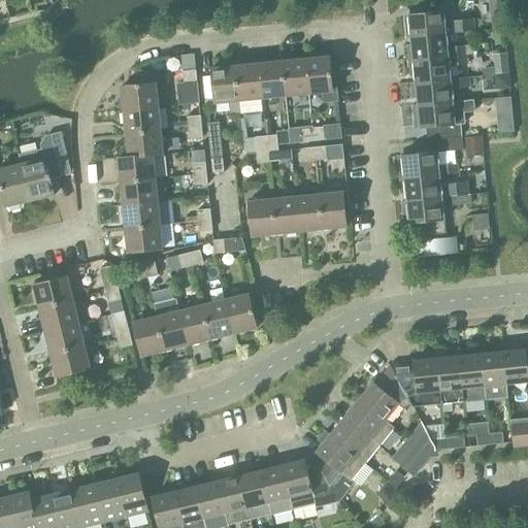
[(413,38),(449,34),(474,31),(473,22),(448,25),(446,9),(409,13),(410,21),(406,21),(408,37),(413,37),(413,38)]
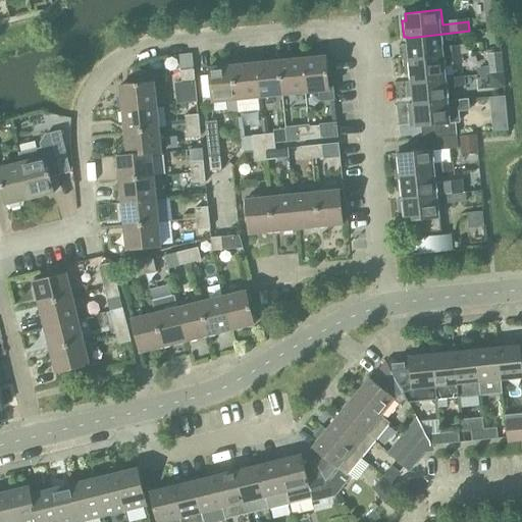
[(406,59),(463,53),(462,45),(446,47),(444,34),(408,38),(408,43),(405,44),(406,59)]
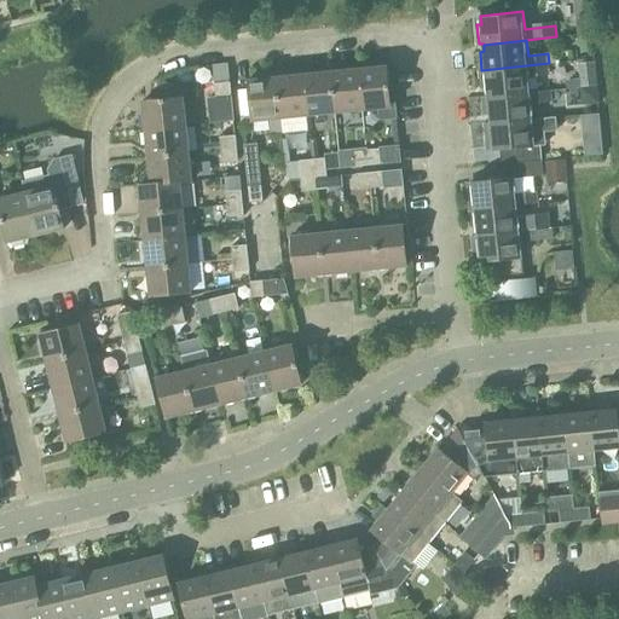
[(555,61),(557,94),(591,92),(590,59),(555,61)]
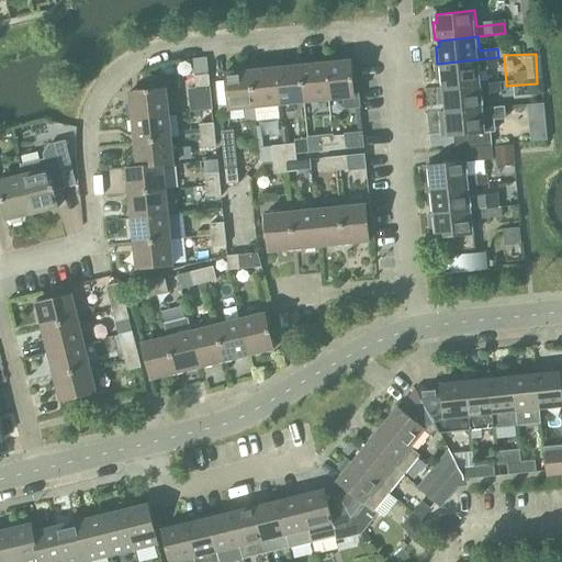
[(439,88),(483,83),(482,70),(499,68),(498,57),(437,64),(439,80),(442,80),(444,87),(439,88)]
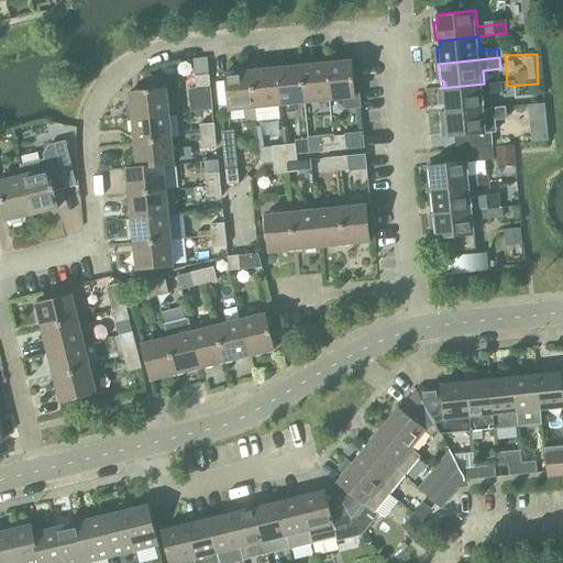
[(195,59),(196,77),(210,75),(208,58),(195,59)]
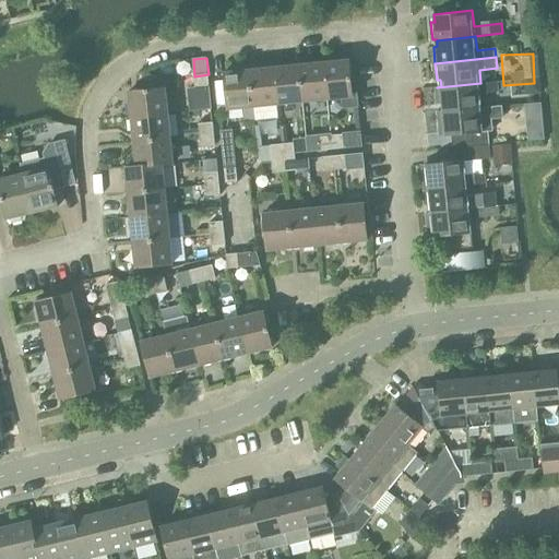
[(349,61),(324,63),(328,99),(342,97),(343,110),(358,108),(357,93),(353,93),(349,61)]
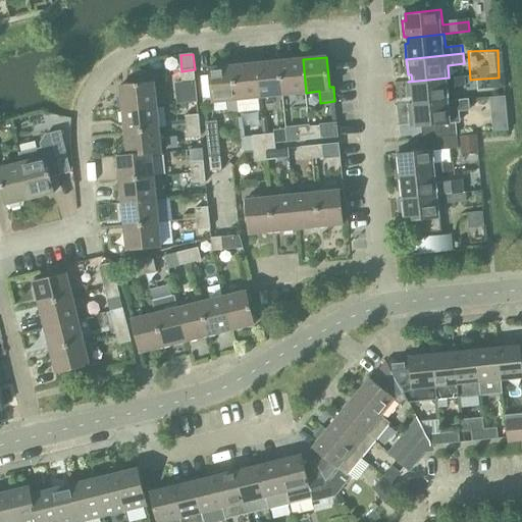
[(282,95),(306,93),(303,59),(279,61),(282,95)]
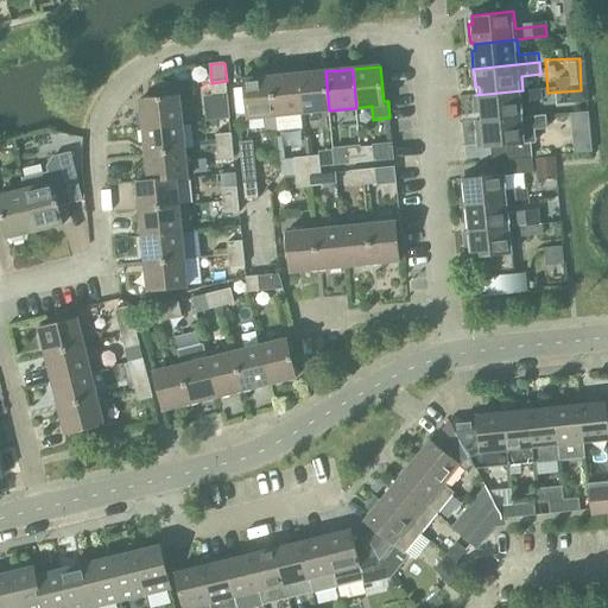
[(303,114),(329,111),(325,71),(298,75),(303,114)]
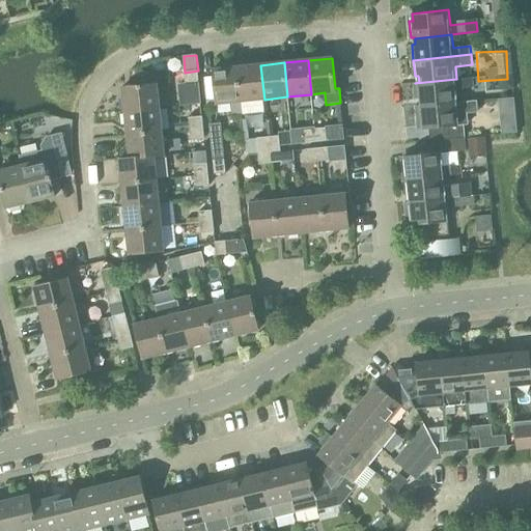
[(236,67),(241,102),(264,100),(260,65),(236,67)]
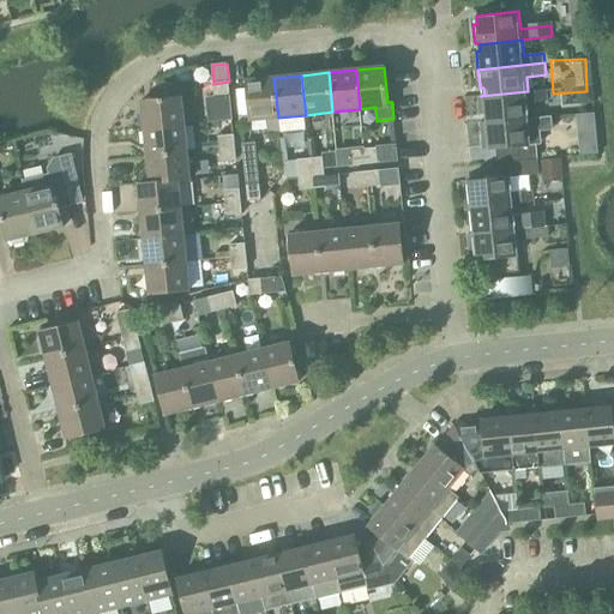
[(280,133),(278,118),(274,78),(246,80),(251,120),(268,119),(269,134),(280,133)]
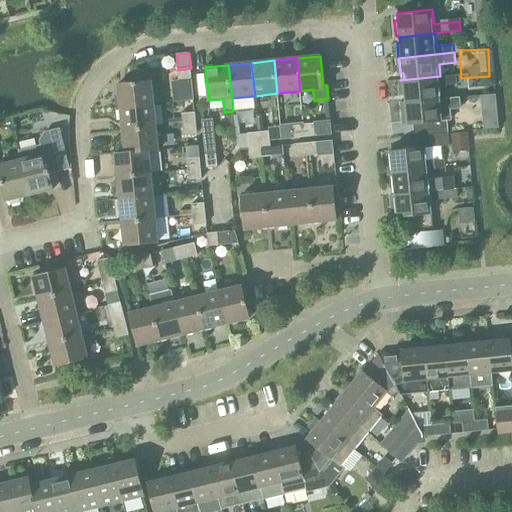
[(192,79),(191,68),(178,70),(179,80),(192,79)]
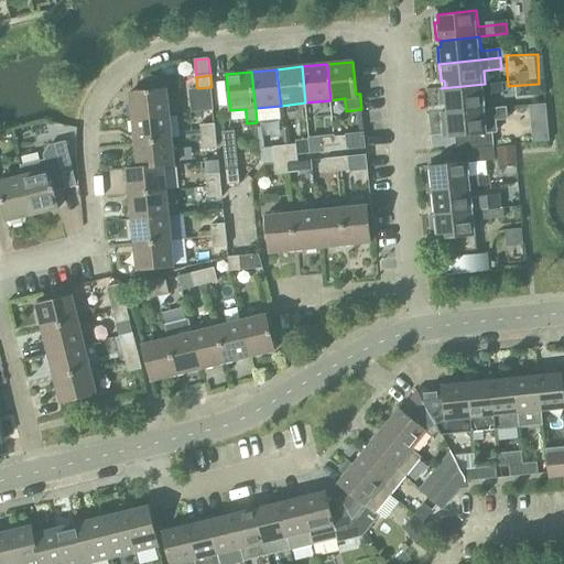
[(444,114),(506,108),(506,107),(488,109),(486,95),(503,93),(502,83),(485,85),(485,84),(441,88),(443,106),(447,106),(448,112),(444,112),(444,114)]
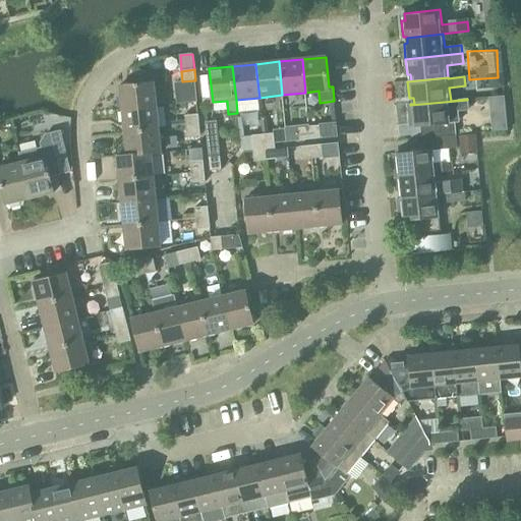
[(122,110),(157,106),(154,82),(120,87),(122,110)]
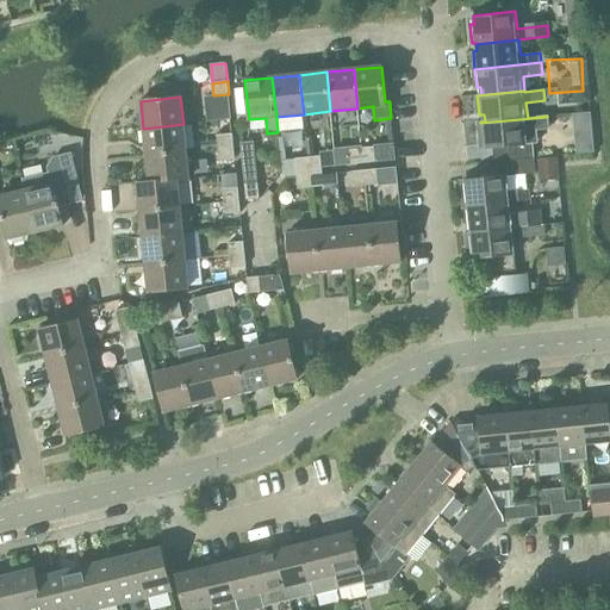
[(573,113),(574,129),(593,128),(591,112),(573,113)]
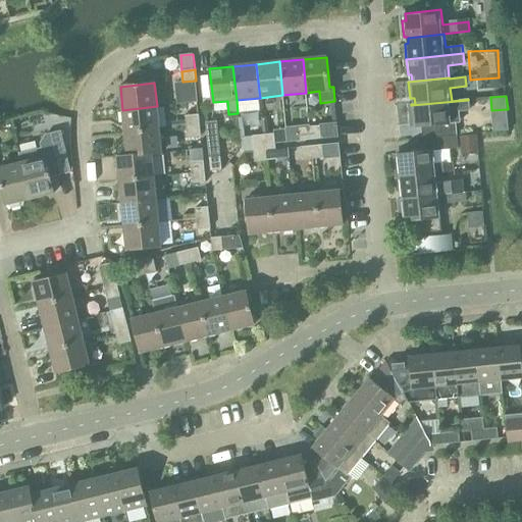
[(423,139),(458,135),(457,122),(459,121),(458,112),(469,111),(468,100),(411,105),(412,120),(416,120),(417,128),(422,127),(423,139)]
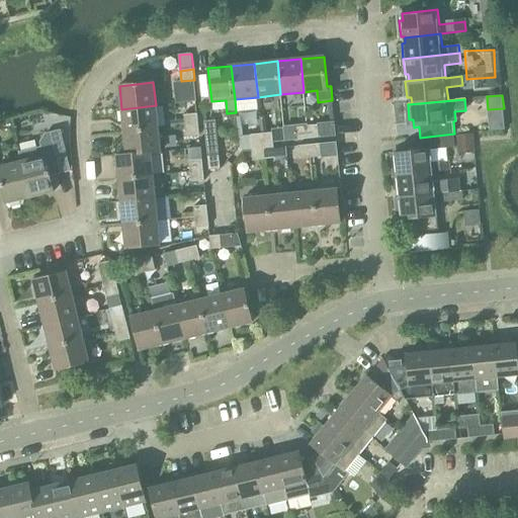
[(124,133),(158,128),(156,105),(121,109),(124,133)]
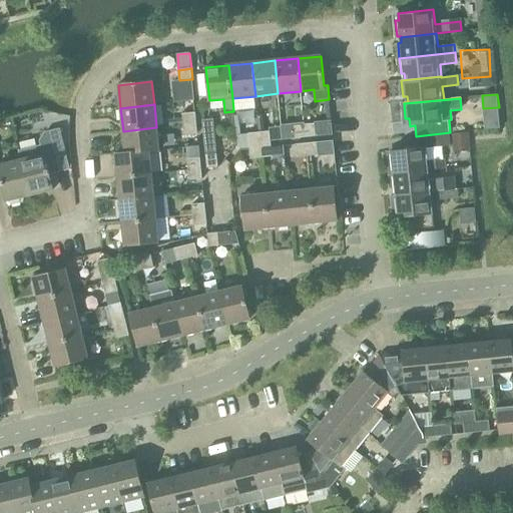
[(184,124),(196,122),(195,112),(183,114),(184,124)]
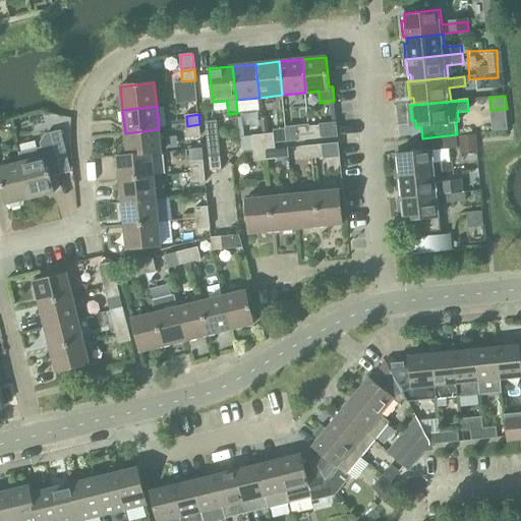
[(340,135),(354,134),(353,119),(339,120),(340,135)]
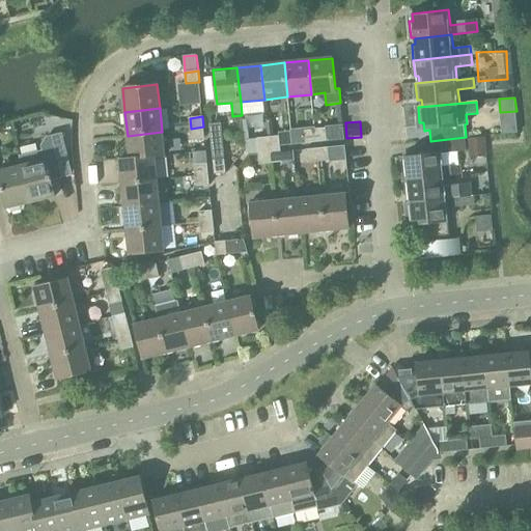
[(203,127),(191,129),(192,140),(204,138),(203,127)]
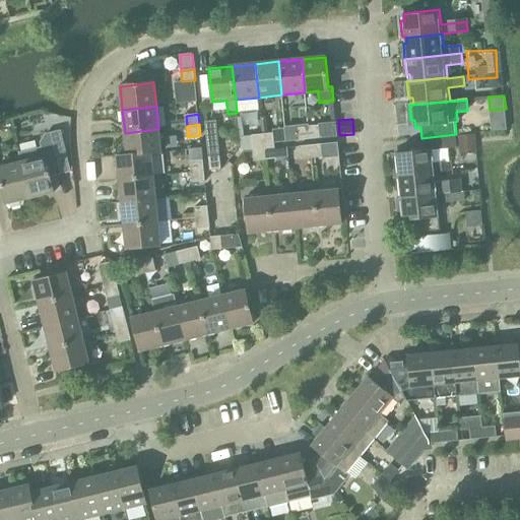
[(308,126),(310,139),(321,138),(320,125),(308,126)]
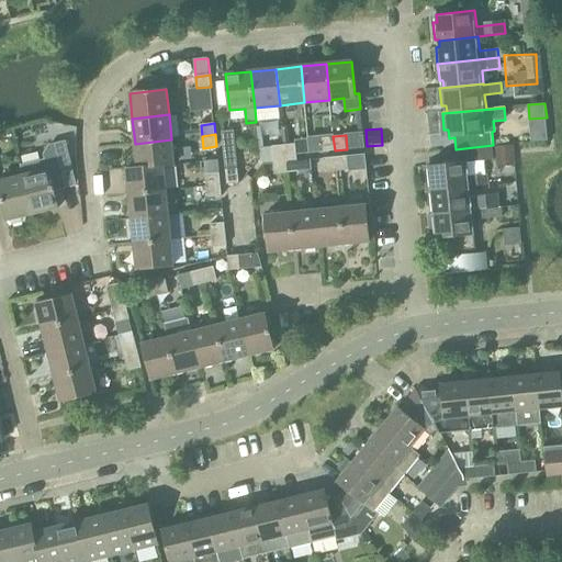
[(324,152),(335,150),(333,136),(322,138),(324,152)]
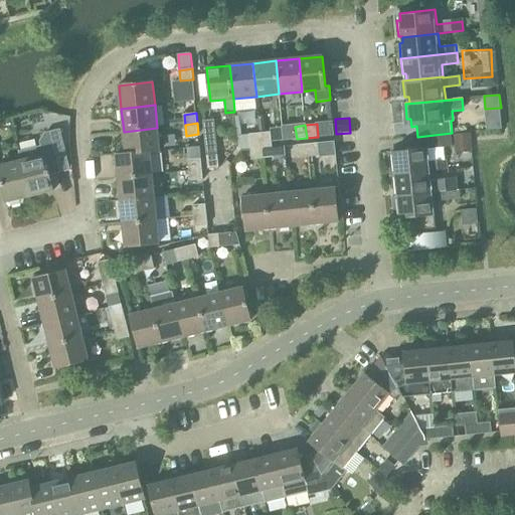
[(138,153),(149,152),(160,151),(157,128),(124,132),(126,153),(138,152),(138,153)]
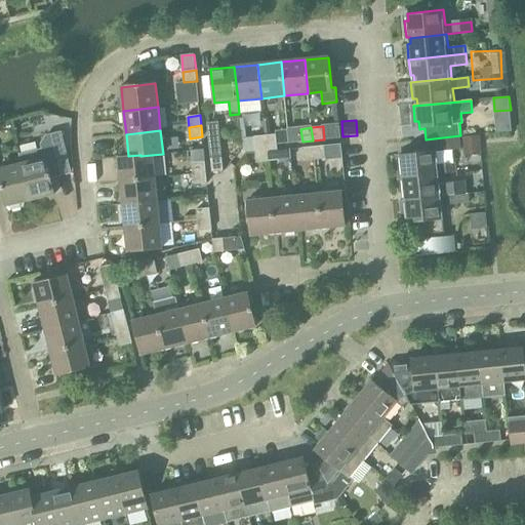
[(19,155),(22,163),(31,201),(55,195),(50,173),(71,168),(62,132),(47,135),(41,145),(42,149),(19,155)]
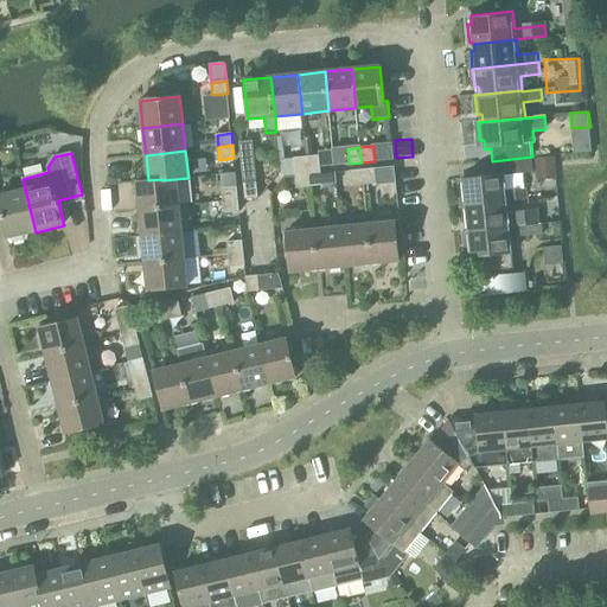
[(308,172),(321,171),(319,155),(306,157),(308,172)]
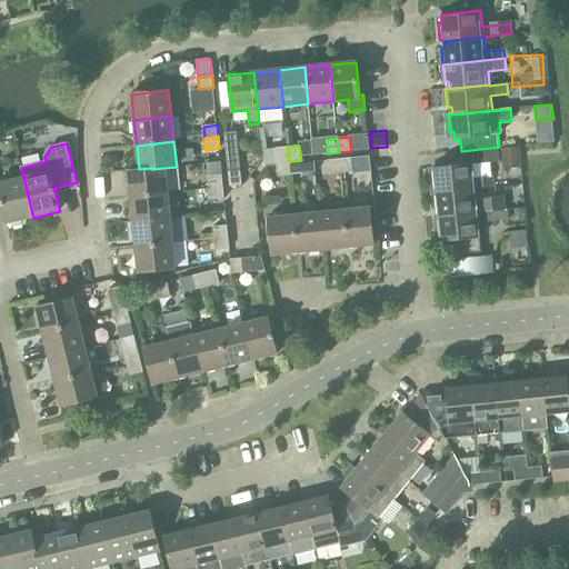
[(278,162),(289,161),(287,147),(276,148),(278,162)]
